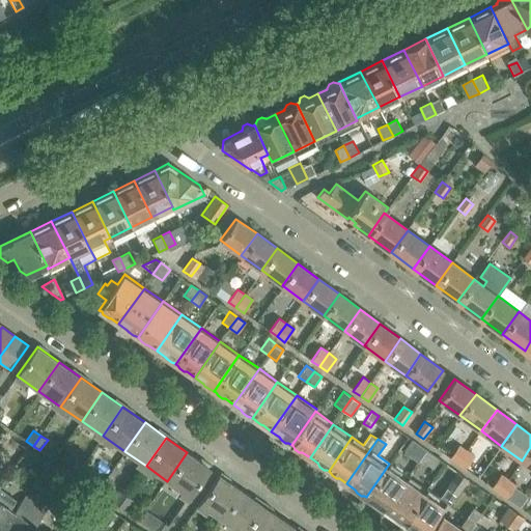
[(423,462),(429,452),(420,445),(413,454),(423,462)]
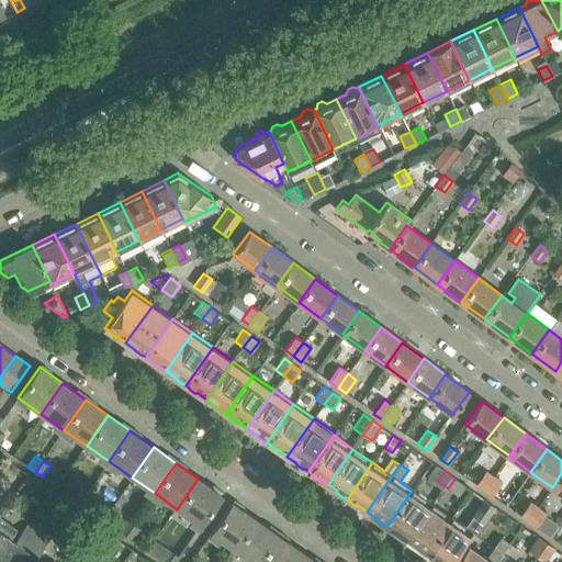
[(484,491),(494,476),(486,471),(475,485),(484,491)]
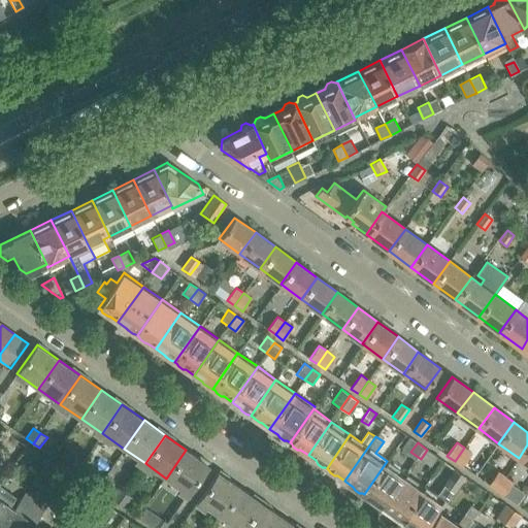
[(527,464),(527,444),(519,458),(527,464)]
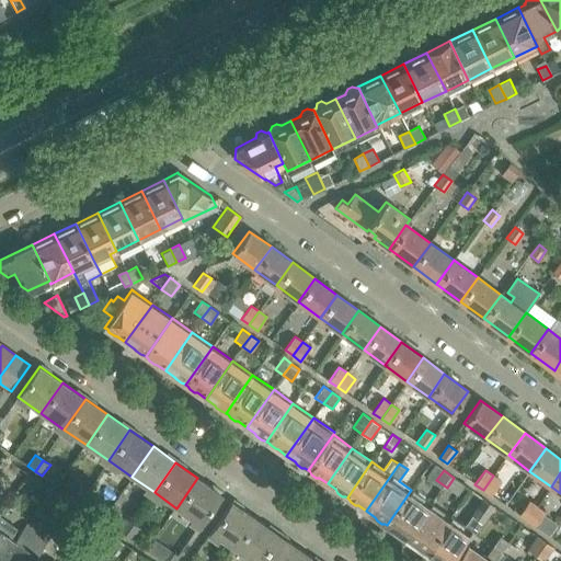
[(491,496),(501,482),(493,476),(483,490),(491,496)]
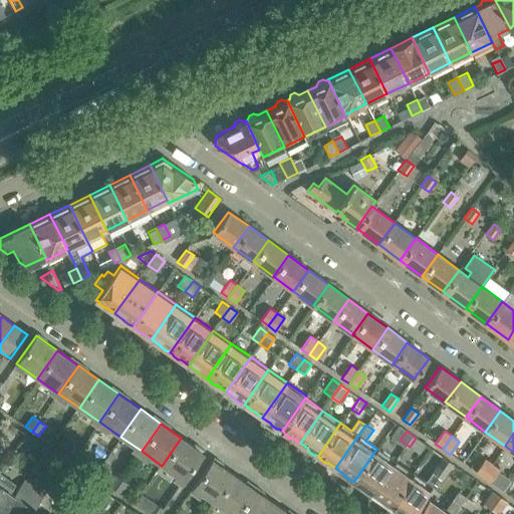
[(162,466),(183,481),(202,453),(181,438),(162,466)]
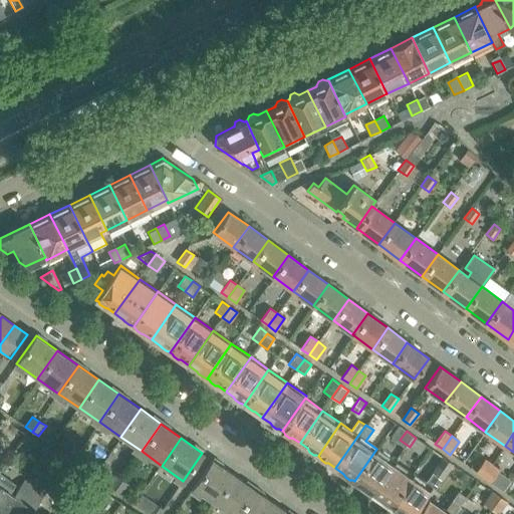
[(420,454),(426,445),(416,438),(410,447),(420,454)]
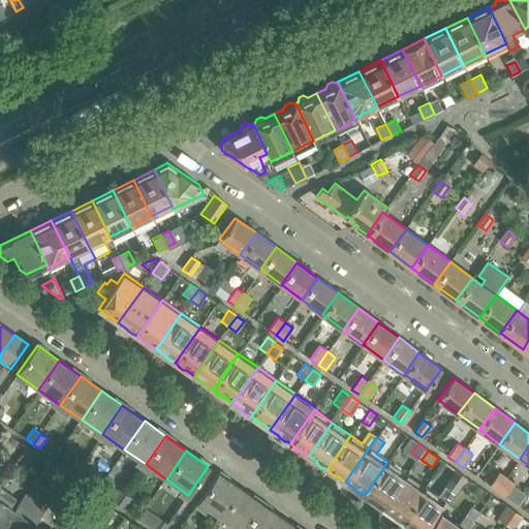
[(75,474),(83,463),(75,459),(68,469),(75,474)]
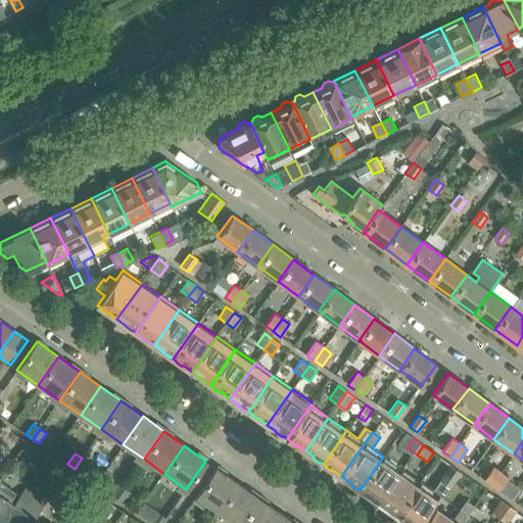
[(371,497),(378,503),(401,469),(383,457),(361,489),(362,490),(363,493),(368,496),(371,497)]
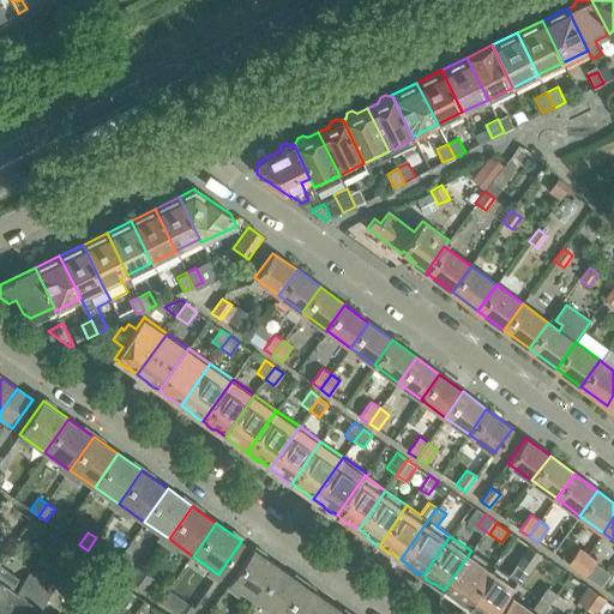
[(96,557),(103,543),(96,537),(88,551),(96,557)]
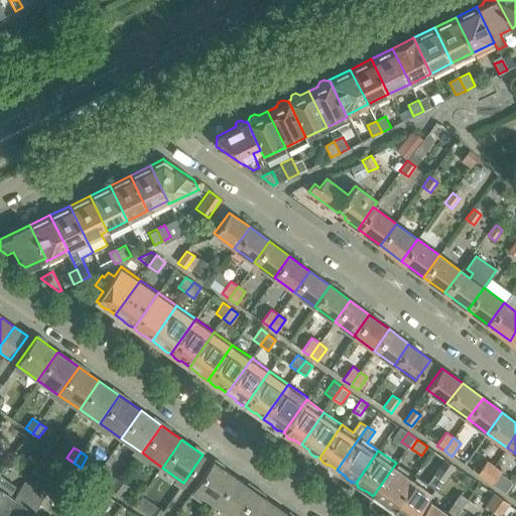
[(443,481),(455,466),(444,459),(433,474),(443,481)]
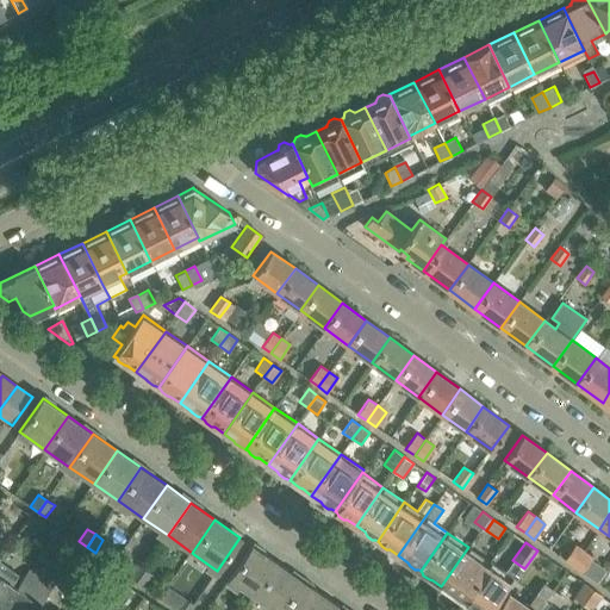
[(573,567),(584,552),(576,545),(565,560),(573,567)]
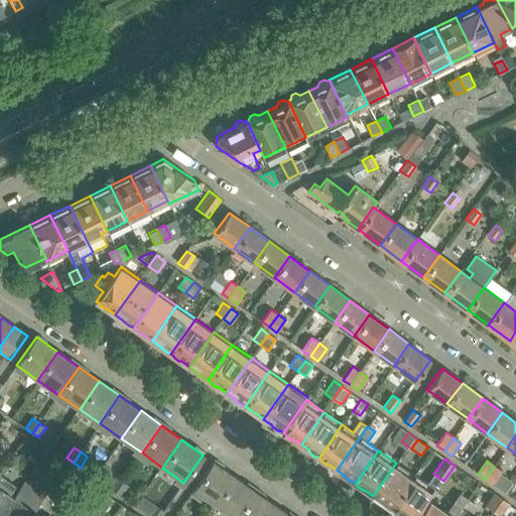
[(192,490),(215,504),(234,476),(213,462),(192,490)]
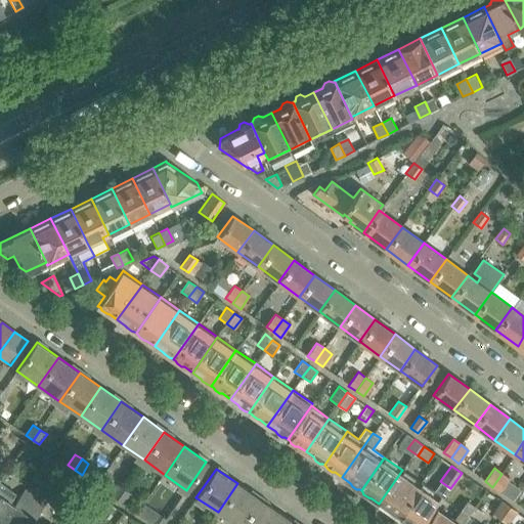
[(396,515),(397,516),(421,483),(402,470),(379,504),(387,509),(388,512),(393,515),(396,515)]
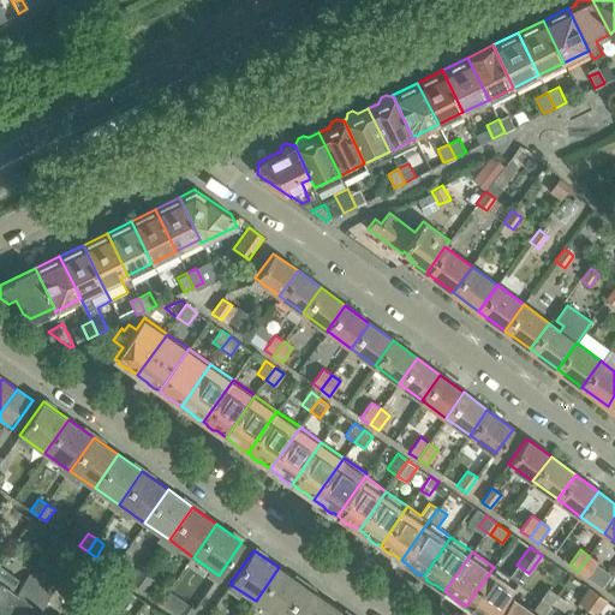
[(586,578),(597,562),(589,556),(578,572),(586,578)]
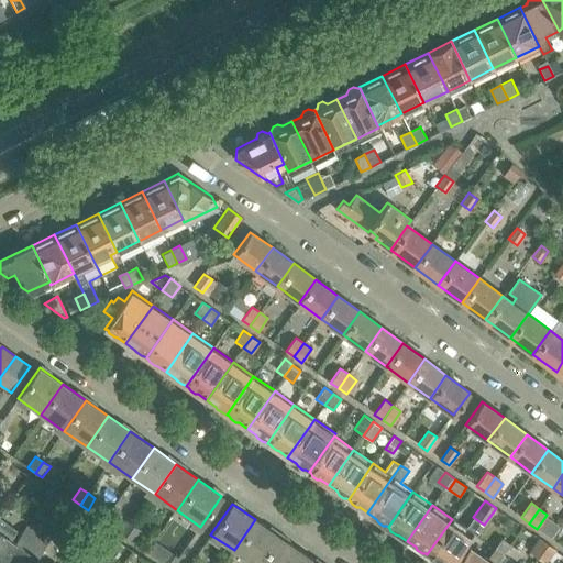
[(234,550),(252,562),(258,562),(278,536),(255,519),(234,550)]
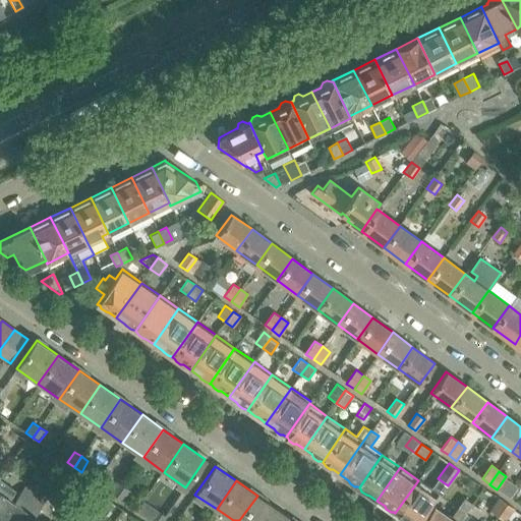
[(406,520),(416,520),(437,493),(418,480),(395,513),(397,514),(398,517),(403,520),(406,520)]
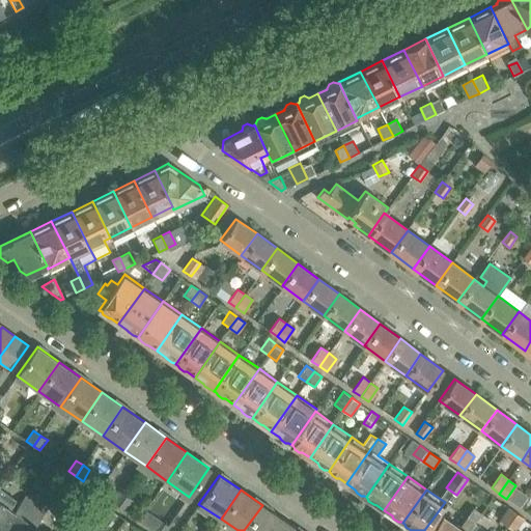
[(118,506),(126,495),(118,491),(111,501),(118,506)]
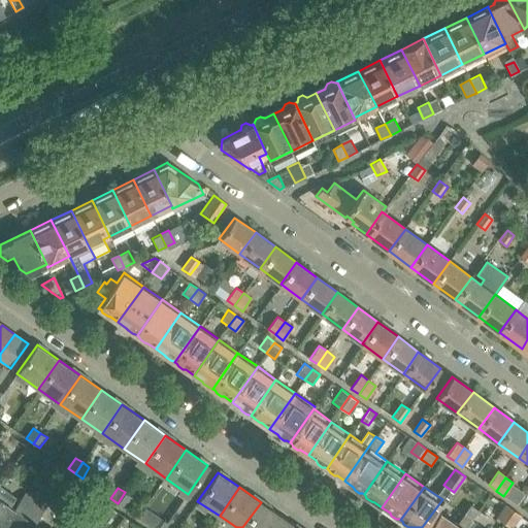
[(0,527),(10,515),(20,522),(36,499),(26,492),(13,509),(0,499),(0,527)]
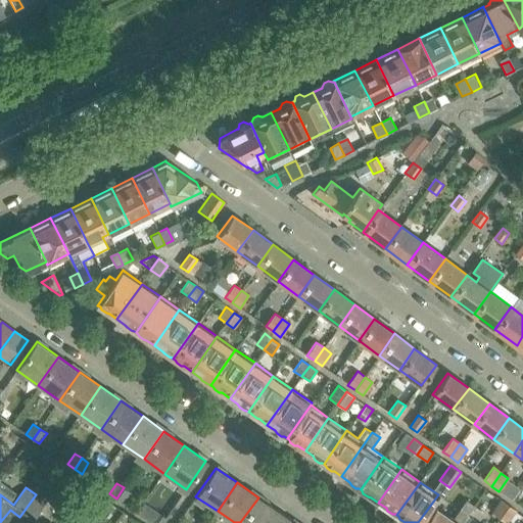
[(124,503),(131,492),(124,487),(116,498),(124,503)]
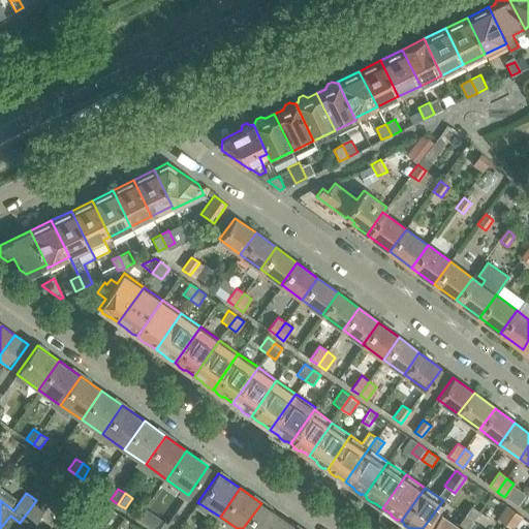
[(40,528),(34,525),(47,507),(36,500),(20,523),(28,528),(40,528)]
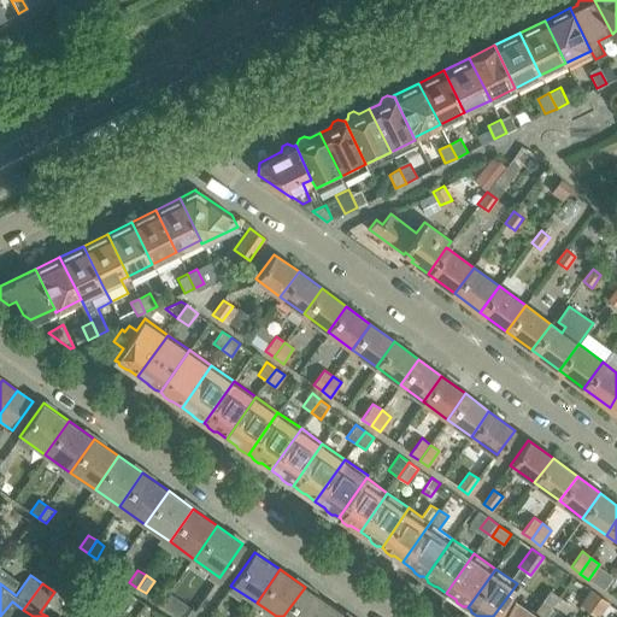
[(283,616),(321,616),(329,604),(305,587),(283,616)]
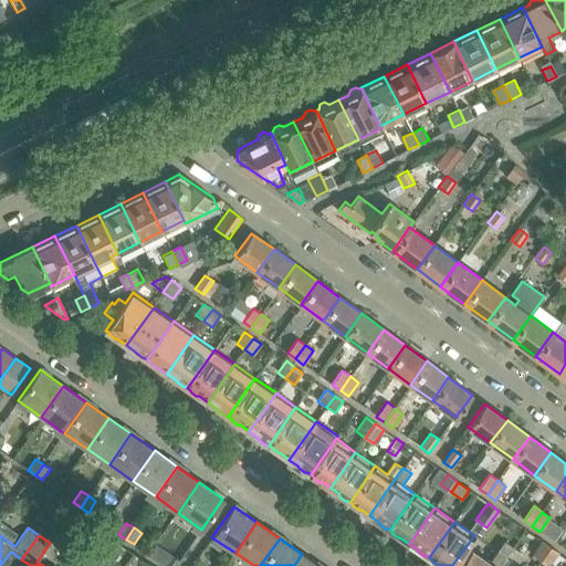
[(540,561),(551,546),(542,541),(532,555),(540,561)]
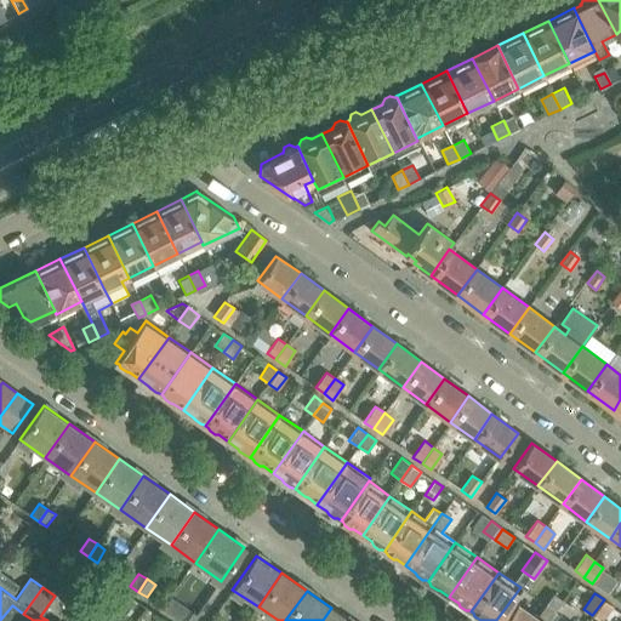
[(547,620),(554,613),(559,604),(551,597),(536,617),(517,603),(503,620),(547,620)]
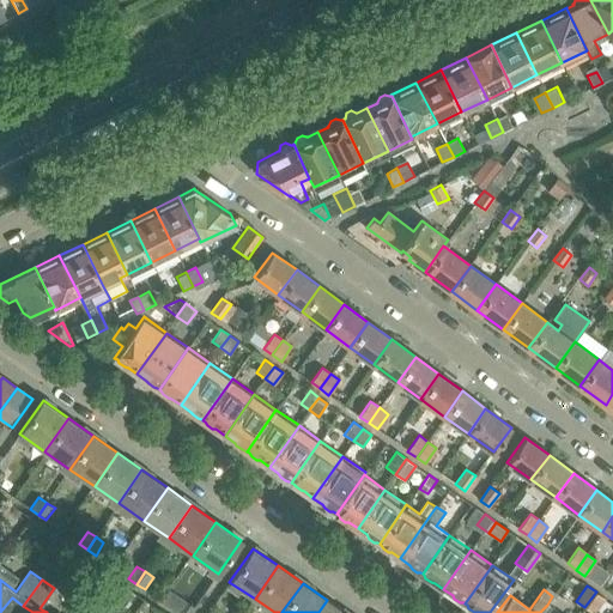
[(593,612),(595,612),(606,599),(596,592),(584,607),(593,612)]
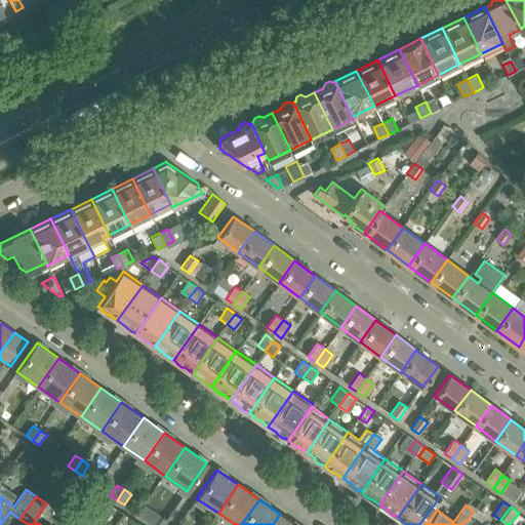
[(273,524),(295,524),(280,514),(273,524)]
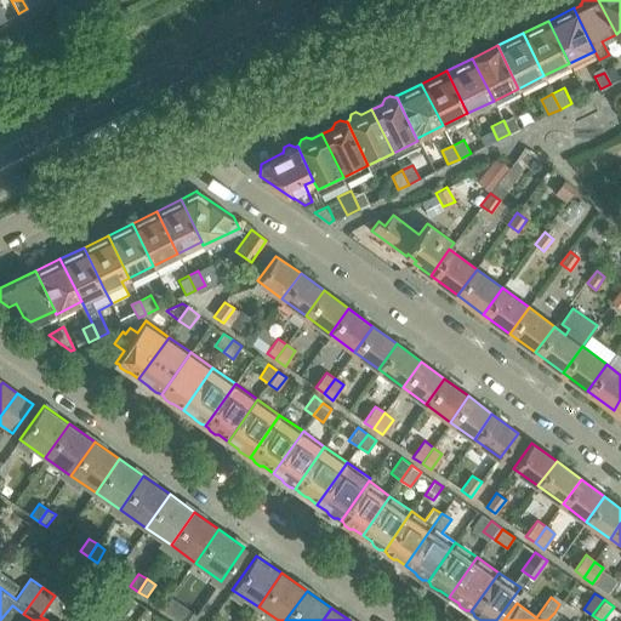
[(180,620),(193,620),(198,615),(188,609),(180,620)]
